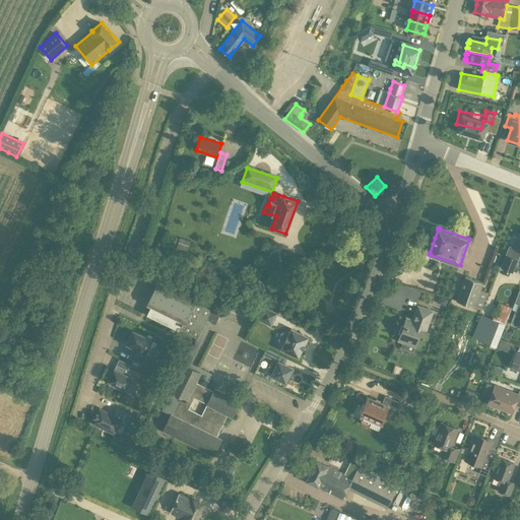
[(519,233),(514,248),(509,246),(501,267),(513,272),(519,254),(519,233)]
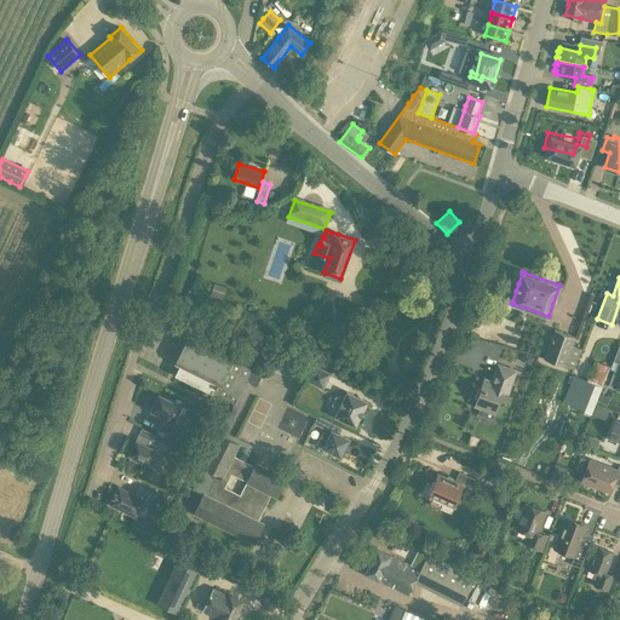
[(575,337),(555,329),(544,357),(544,359),(575,369),(575,368),(583,349),(573,345),(575,337)]
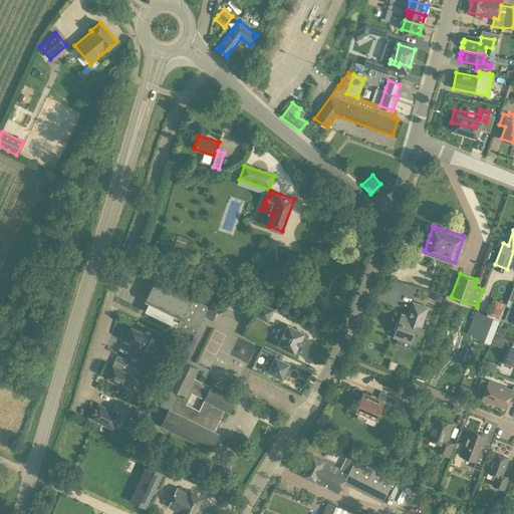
[(168,388),(169,388),(160,406),(169,410),(161,426),(211,451),(220,434),(215,431),(225,411),(230,413),(238,397),(212,383),(211,386),(204,382),(210,369),(189,358),(208,318),(209,317),(213,319),(218,308),(220,310),(221,309),(210,304),(209,306),(195,299),(196,297),(157,278),(145,301),(149,303),(146,310),(169,322),(172,323),(195,335),(192,340),(182,359),(168,388)]
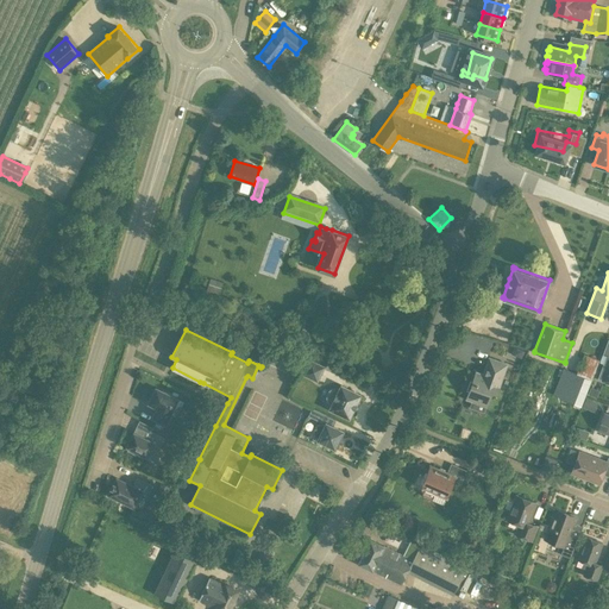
[(466,390),(469,390),(466,399),(487,406),(494,384),(500,387),(507,364),(489,358),(483,375),(476,372),(472,381),(470,381),(466,390)]
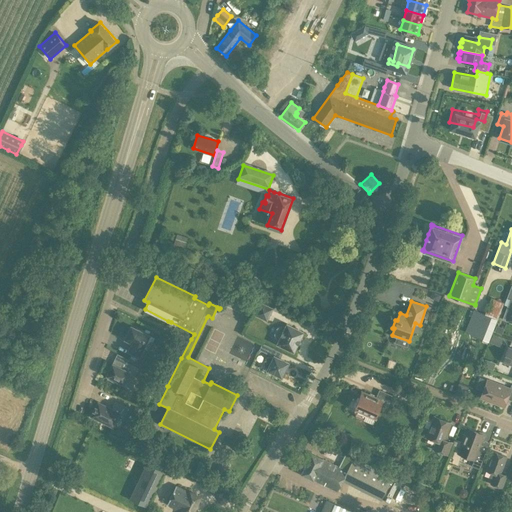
[(261,303),(255,315),(267,320),(273,309),(261,303)]
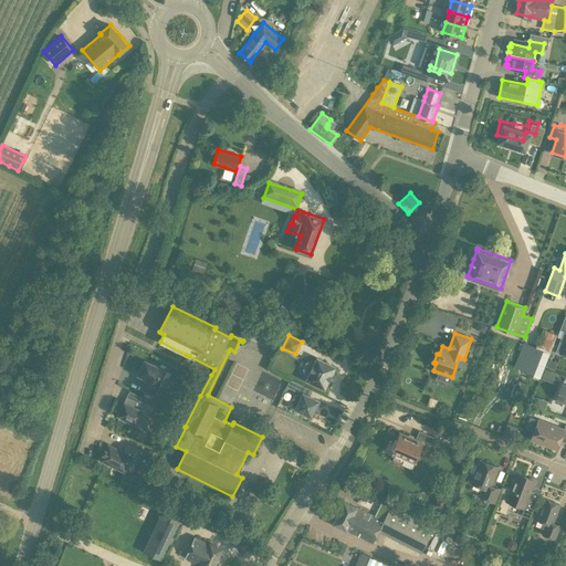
[(549,353),(536,347),(532,358),(545,364),(549,353)]
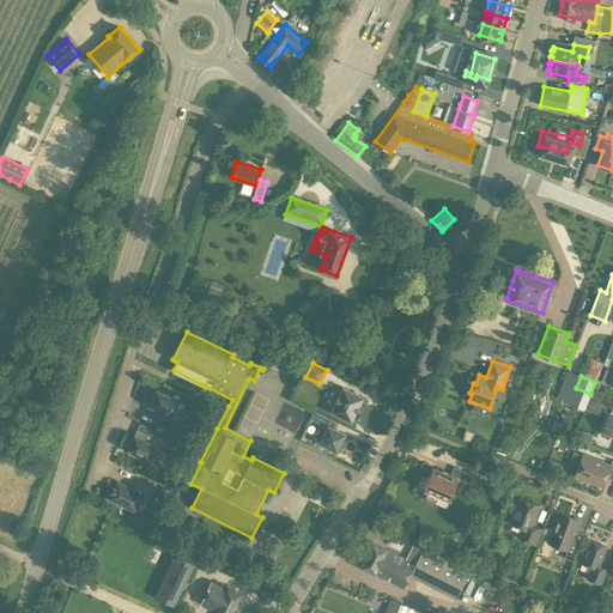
[(332,394),(331,398),(331,401),(332,405),(334,407),(333,412),(352,420),(364,398),(344,388),(341,393),(338,392),(334,393),(332,394)]
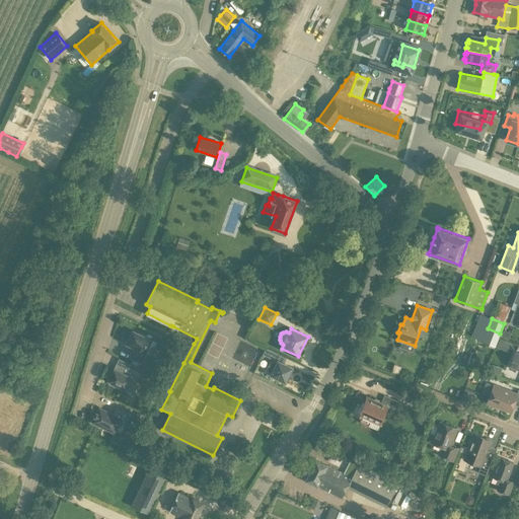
[(131,347),(132,349),(133,350),(130,355),(141,361),(151,340),(133,330),(127,344),(132,346),(131,347)]
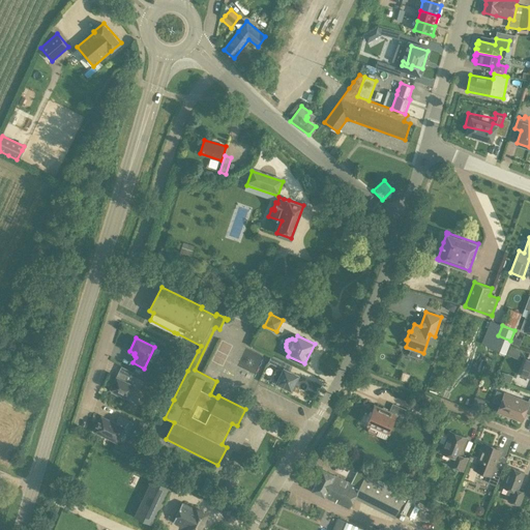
[(513,337),(511,344),(519,346),(522,340),(513,337)]
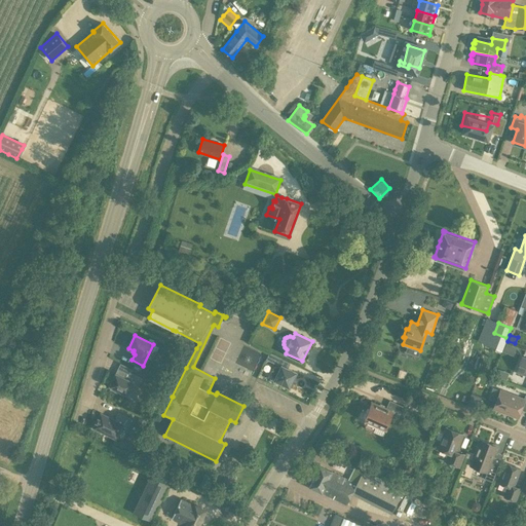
[(517,347),(506,343),(503,350),(514,354),(517,347)]
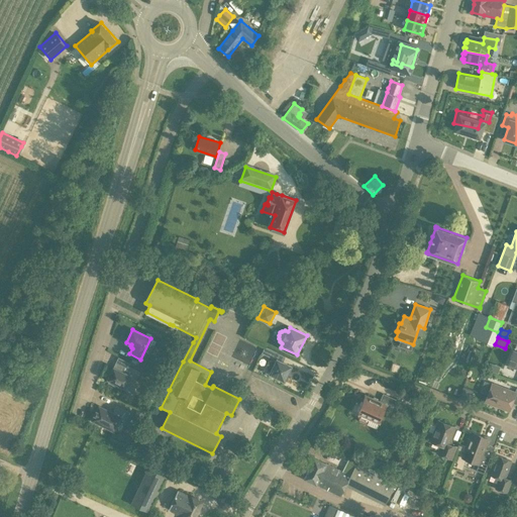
[(266,346),(262,353),(273,358),(276,351),(266,346)]
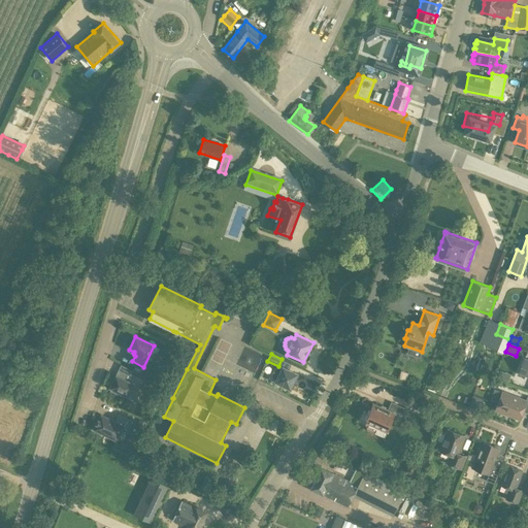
[(527,359),(524,358),(519,372),(527,375),(527,359)]
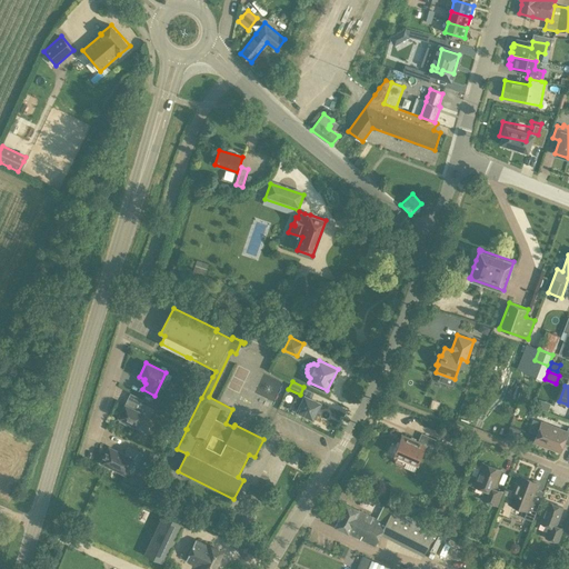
[(130,426),(131,423),(137,426),(136,428),(146,432),(151,422),(147,421),(153,409),(141,402),(142,399),(130,392),(125,403),(126,405),(119,417),(121,418),(120,421),(130,426)]
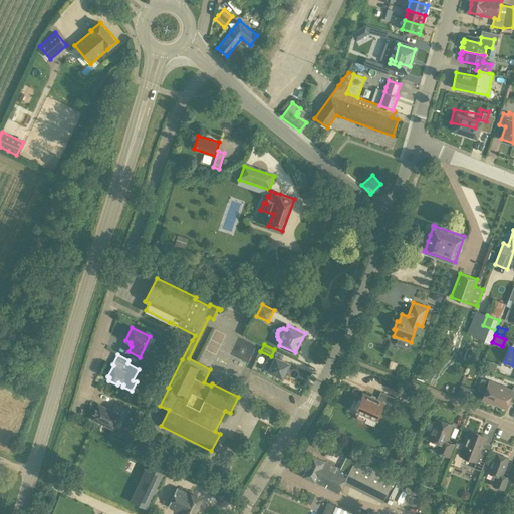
[(273,358),(272,358),(271,358),(270,358),(270,359),(269,359),(268,360),(268,361),(267,361),(267,362),(267,363),(266,363),(266,364),(266,365),(266,366),(267,366),(267,367),(267,368),(268,369),(268,370),(269,370),(268,371),(283,378),(290,363),(275,356),(275,358),(274,358),(273,358)]
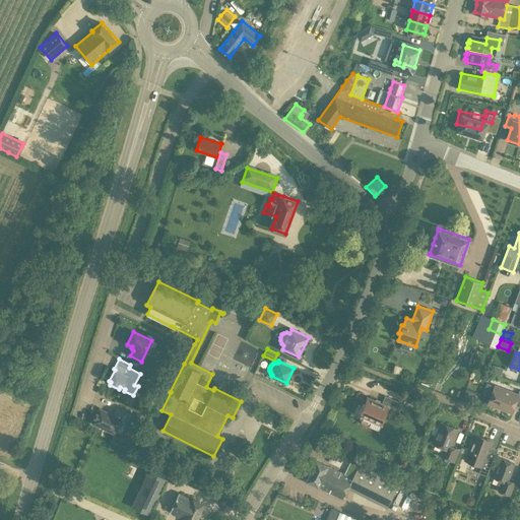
[(518,394),(496,385),(489,403),(512,412),(515,405),(519,406),(519,389),(518,394)]
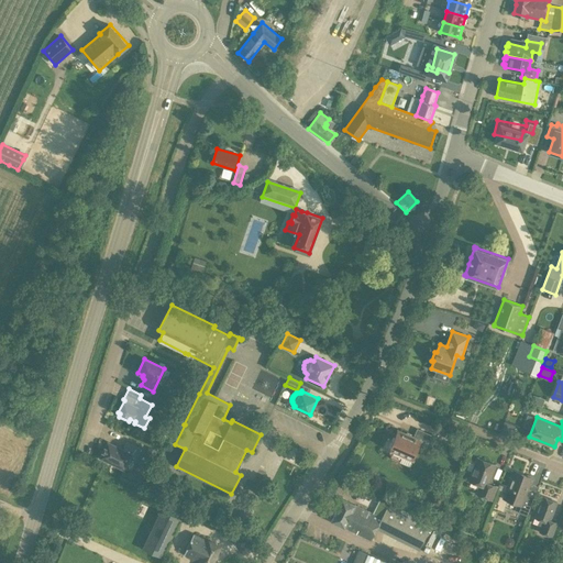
[(398,429),(389,450),(393,451),(390,456),(400,461),(399,462),(410,466),(420,444),(427,446),(432,434),(417,428),(414,435),(398,429)]
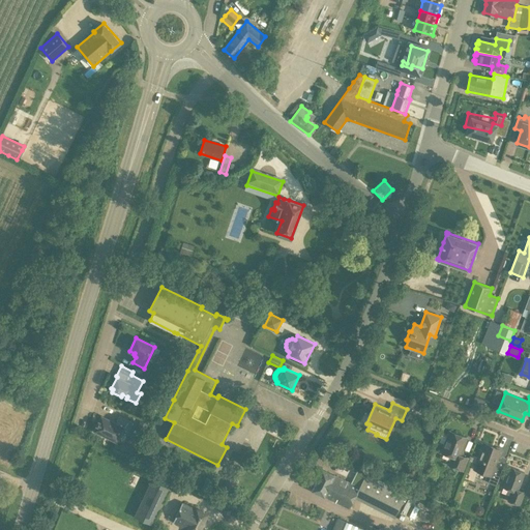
[(435,410),(421,404),(418,412),(432,417),(433,416),(437,417),(439,412),(435,410)]
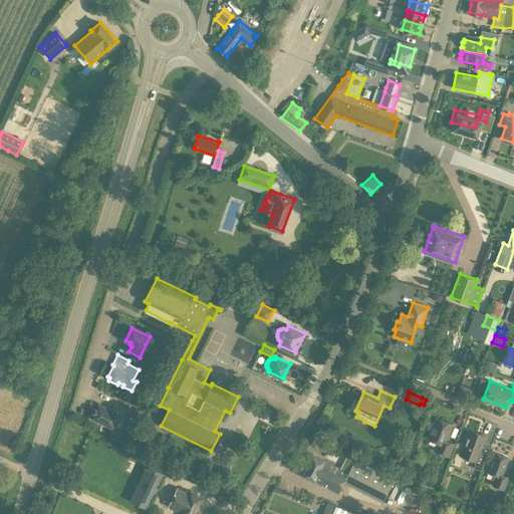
[(95,409),(93,413),(94,414),(91,418),(113,429),(119,416),(124,418),(127,410),(116,404),(112,411),(98,404),(96,409),(95,409)]
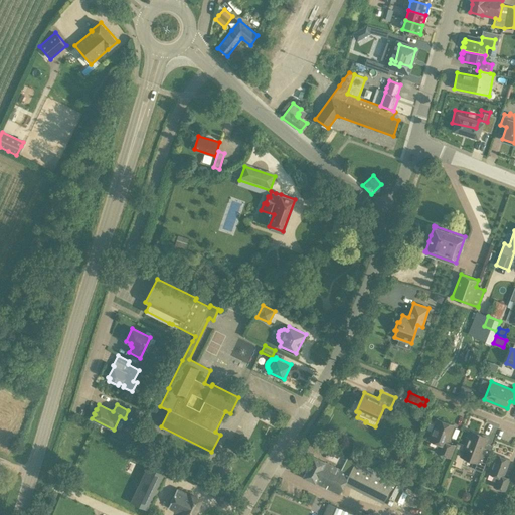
[(451,458),(456,445),(448,442),(454,424),(437,418),(428,440),(439,444),(436,452),(451,458)]
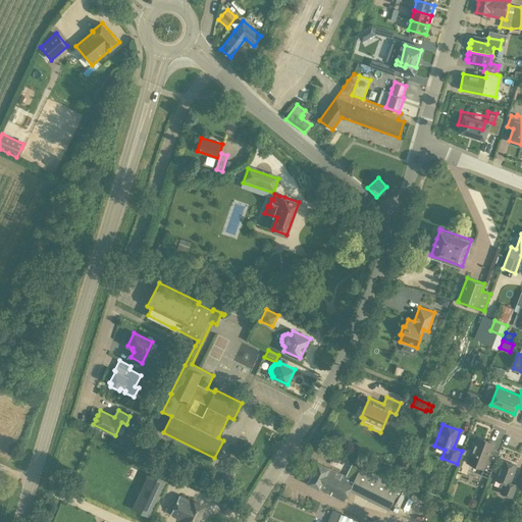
[(487,458),(493,444),(476,437),(467,461),(483,467),(481,475),(489,478),(496,461),(487,458)]
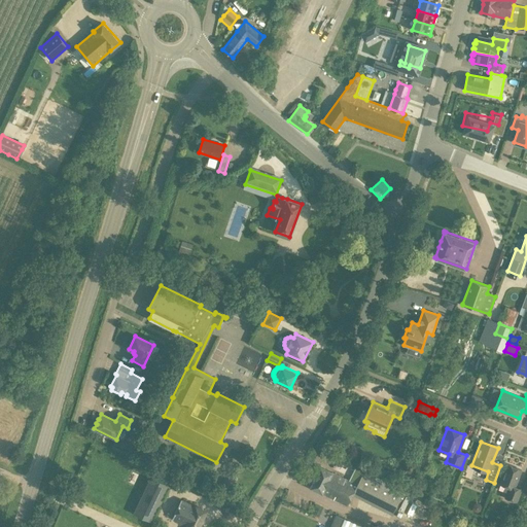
[(522,469),(507,464),(500,484),(508,487),(504,498),(517,502),(522,489),(516,486),(522,469)]
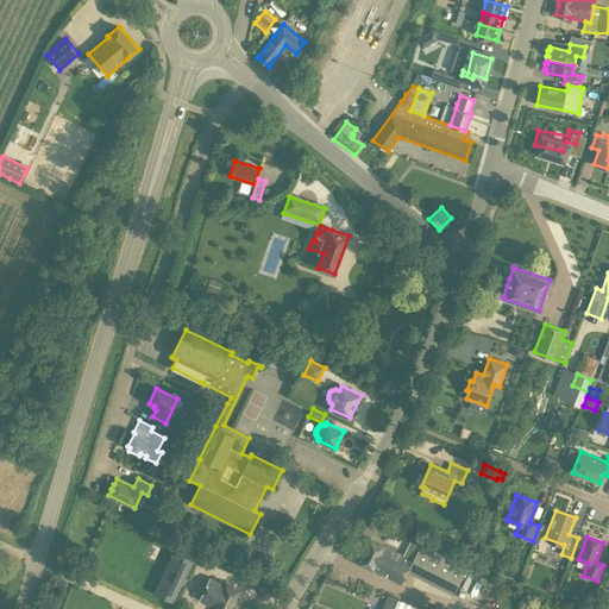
[(359,563),(381,573),(401,584),(412,560),(399,553),(371,539),(359,563)]
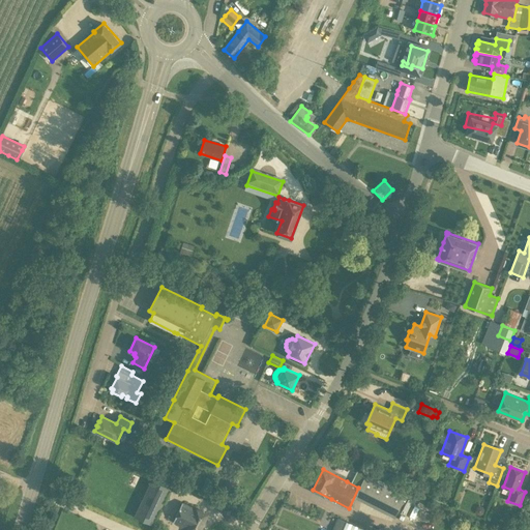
[(407,494),(366,474),(355,496),(395,516),(407,494)]
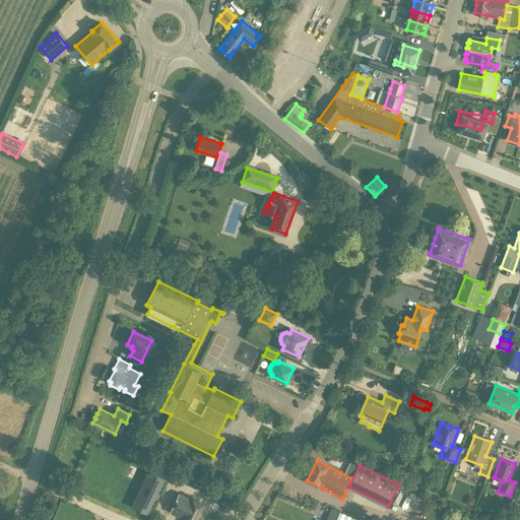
[(168,475),(150,467),(131,507),(149,515),(168,475)]
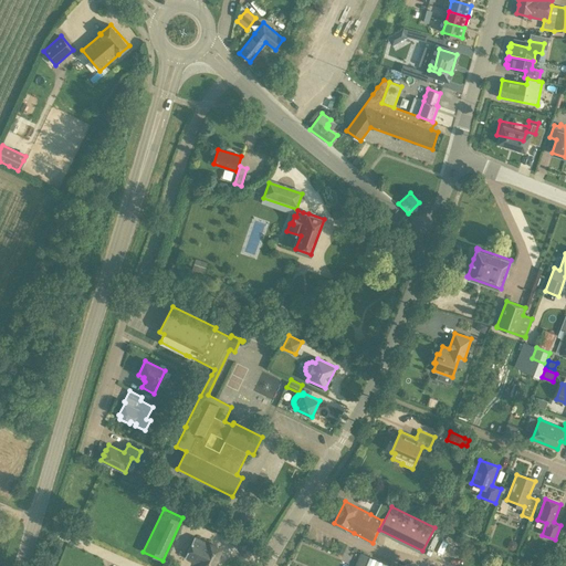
[(437,549),(441,534),(436,532),(430,547),(437,549)]
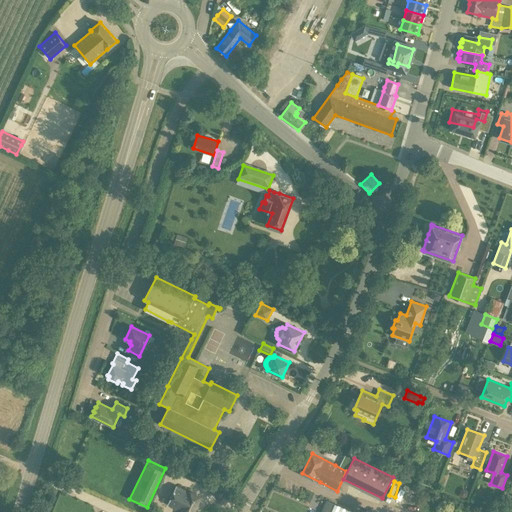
[(176,486),(168,504),(184,511),(192,511),(200,497),(176,486)]
